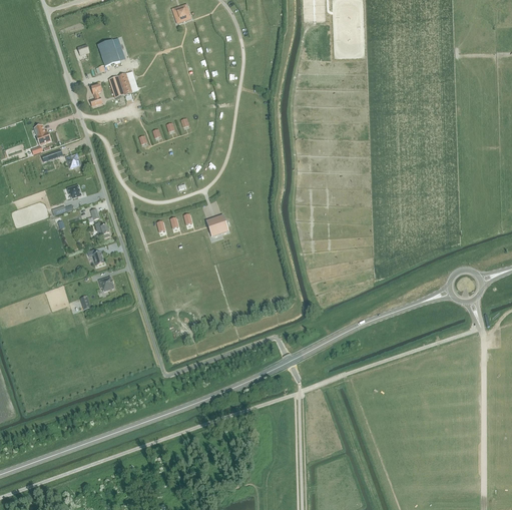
[(190,17),(185,3),(171,7),(176,22),(190,17)]
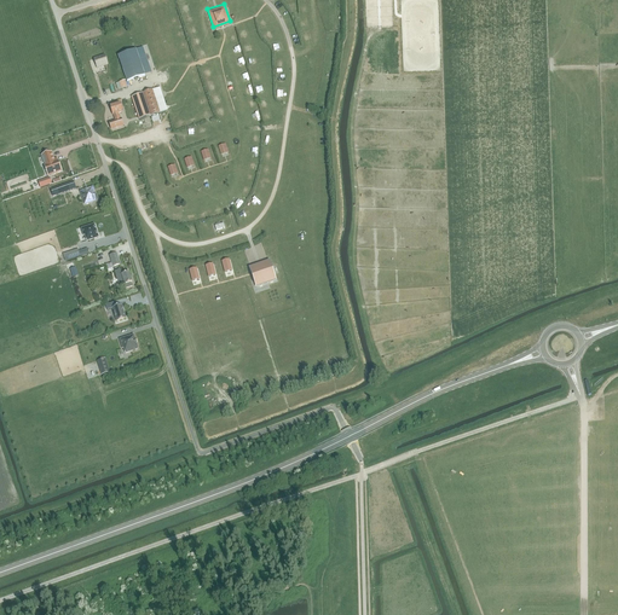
[(126,77),(144,73),(136,46),(117,52),(126,77)]
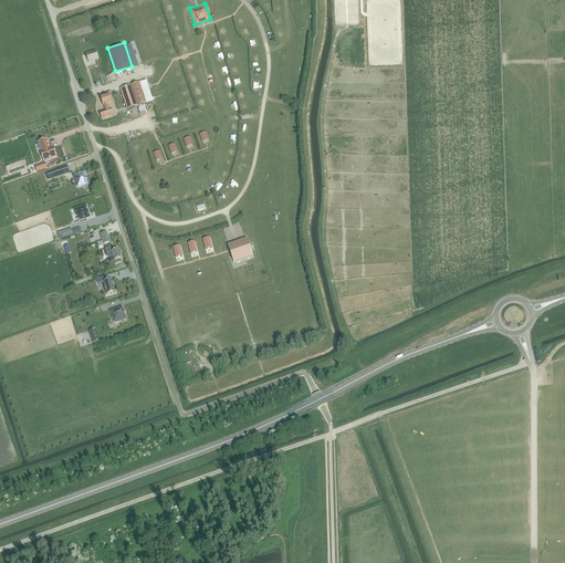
[(87,58),(97,55),(95,48),(85,51),(87,58)]
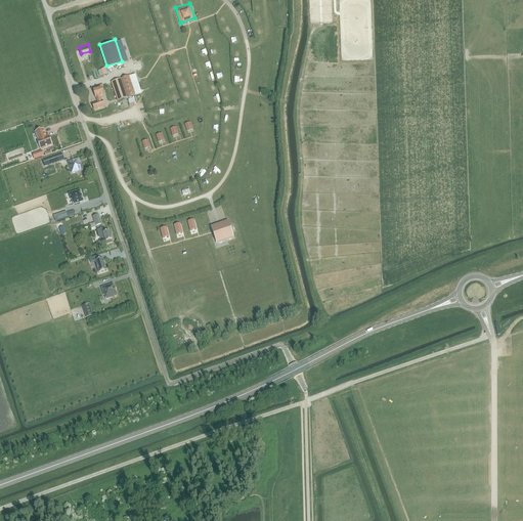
[(141,91),(135,72),(128,74),(112,79),(117,97),(127,94),(127,96),(134,93),(141,91)]
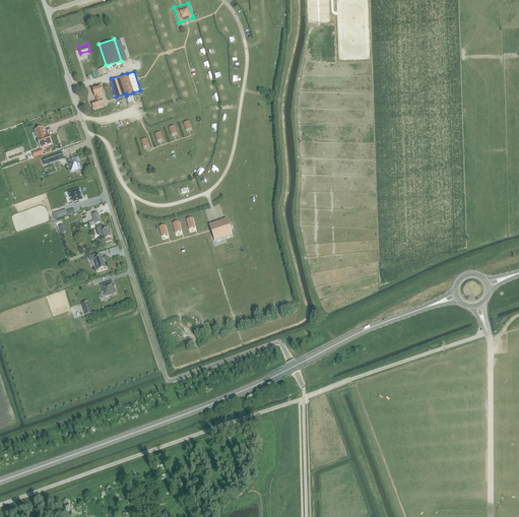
[(99,91),(103,90),(101,83),(91,86),(93,93),(94,93),(95,99),(90,100),(92,106),(103,103),(101,97),(100,98),(99,91)]
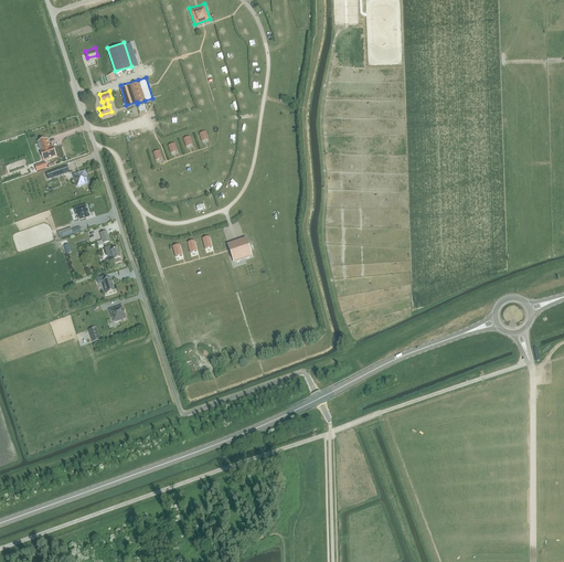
[(39,148),(42,157),(54,154),(52,144),(49,145),(45,135),(39,137),(42,147),(39,148)]
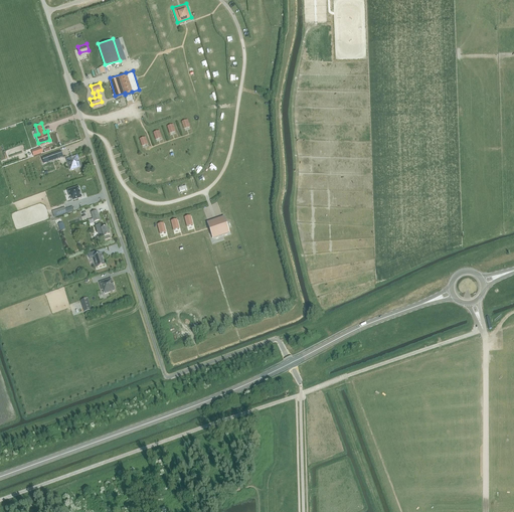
[(40,145),(37,146),(37,148),(32,150),(33,153),(42,150),(40,145)]
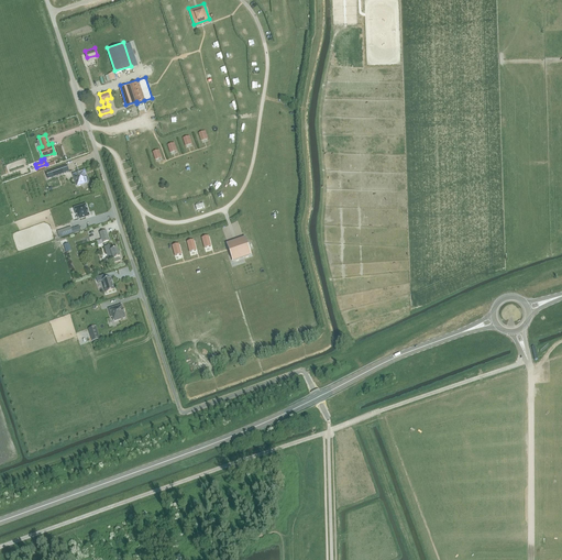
[(45,169),(47,176),(68,168),(66,163),(45,169)]
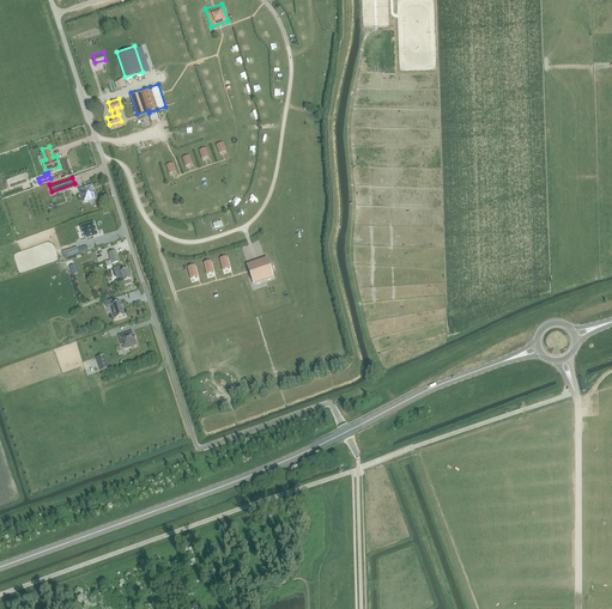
[(90,183),(78,187),(83,199),(96,195),(92,187),(91,188),(90,183)]
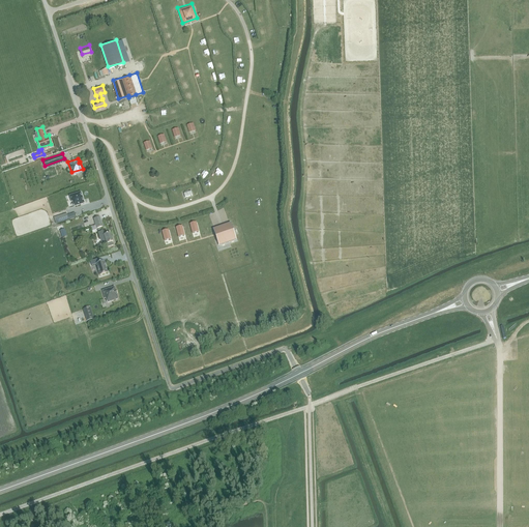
[(83,201),(80,189),(68,194),(70,200),(71,200),(74,204),(83,201)]
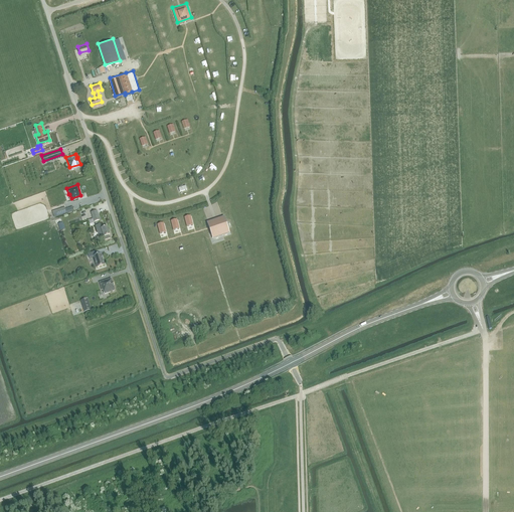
[(56,210),(57,213),(65,210),(63,205),(60,206),(61,208),(56,210)]
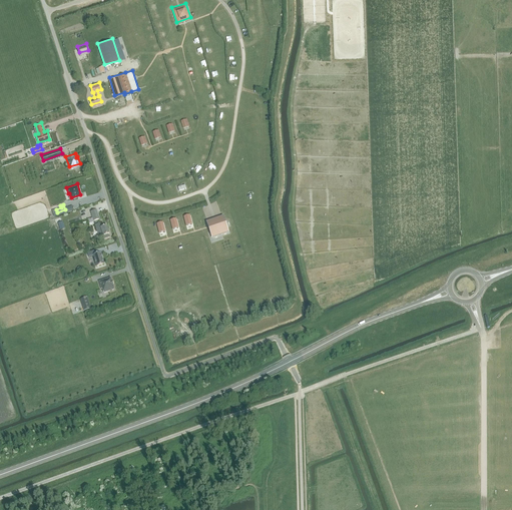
[(90,208),(93,218),(98,216),(95,207),(90,208)]
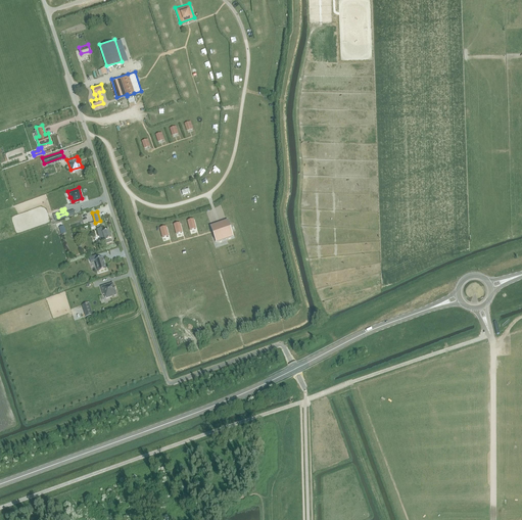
[(230,234),(225,220),(210,224),(216,239),(230,234)]
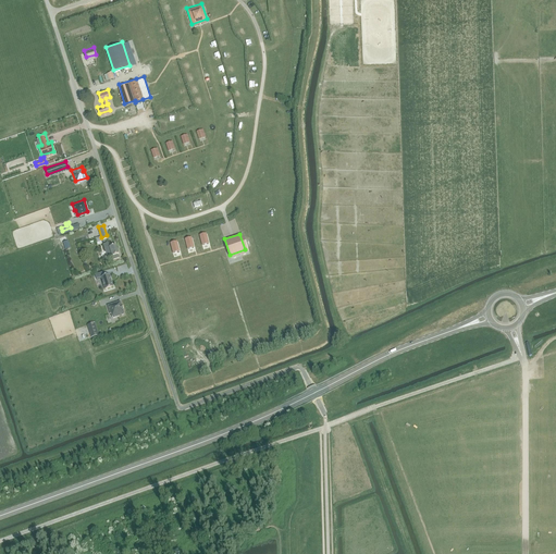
[(118,255),(116,253),(119,251),(115,243),(111,244),(110,241),(108,242),(107,239),(102,242),(107,255),(110,254),(111,257),(118,255)]
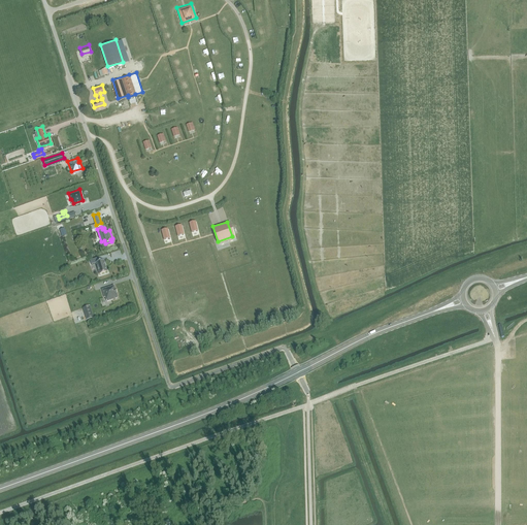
[(94,260),(97,271),(105,269),(101,257),(96,259),(95,255),(88,257),(89,261),(94,260)]
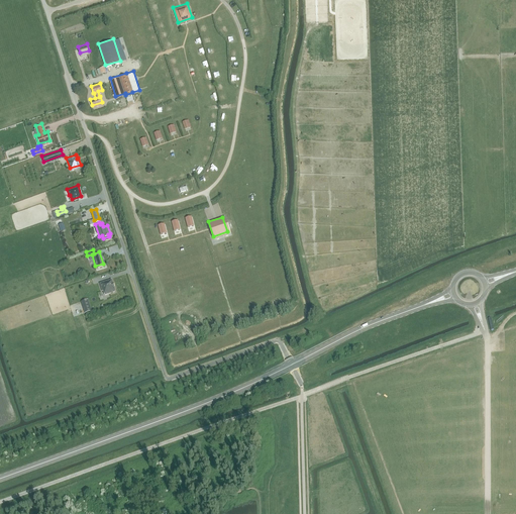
[(110,278),(99,281),(101,289),(102,289),(103,292),(114,289),(113,285),(112,282),(110,278)]
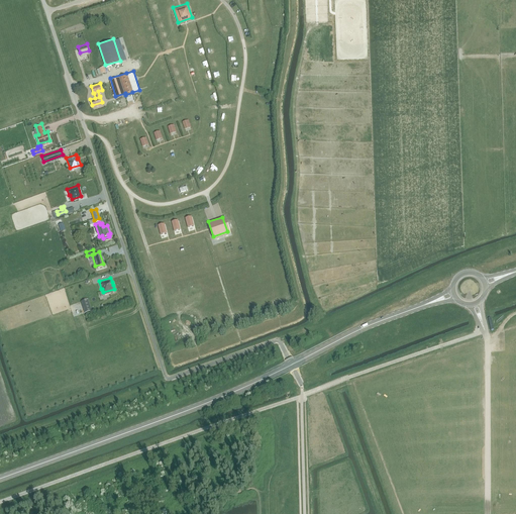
[(80,299),(84,310),(90,308),(86,297),(80,299)]
